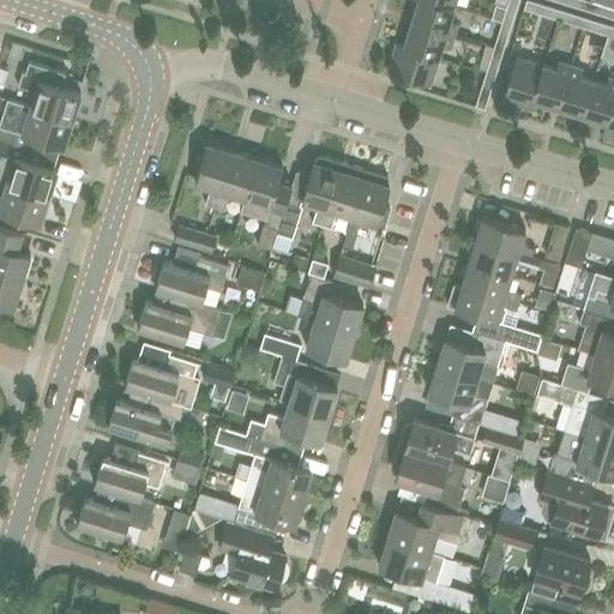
[(416,0),(410,20),(453,34),(457,22),(450,19),(455,5),(437,0),(416,0)]
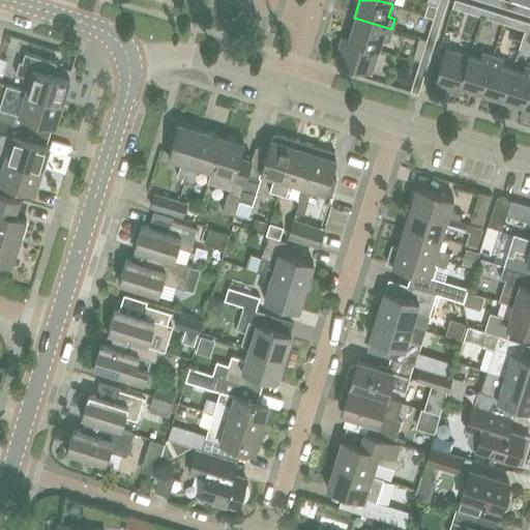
[(438,0),(434,17),(442,20),(447,0),(438,0)]
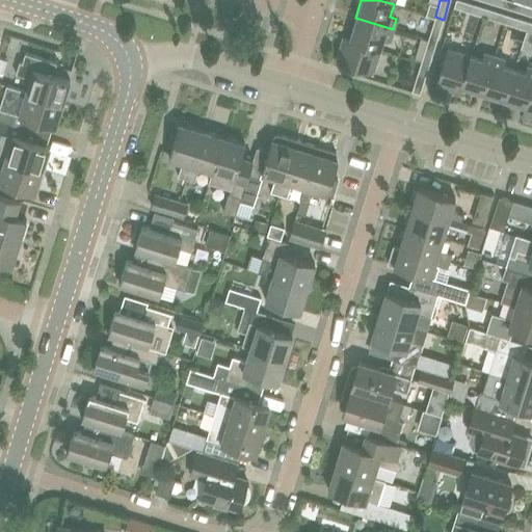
[(455,0),(454,7),(483,17),(486,8),(460,0),(455,0)]
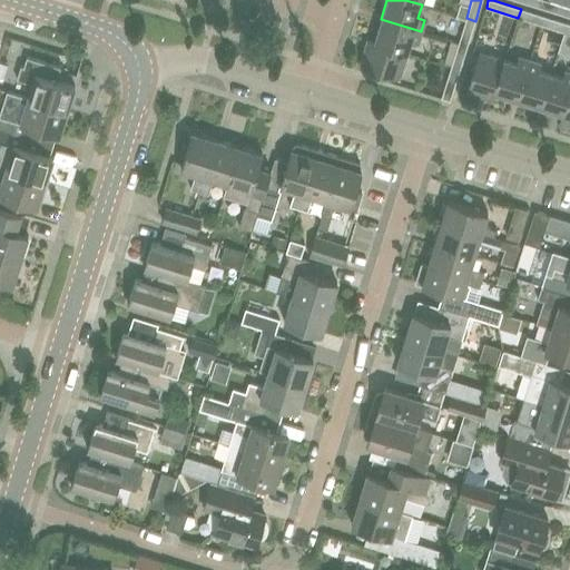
[(569,6),(549,0),(547,0),(544,9),(569,17),(569,13),(569,6)]
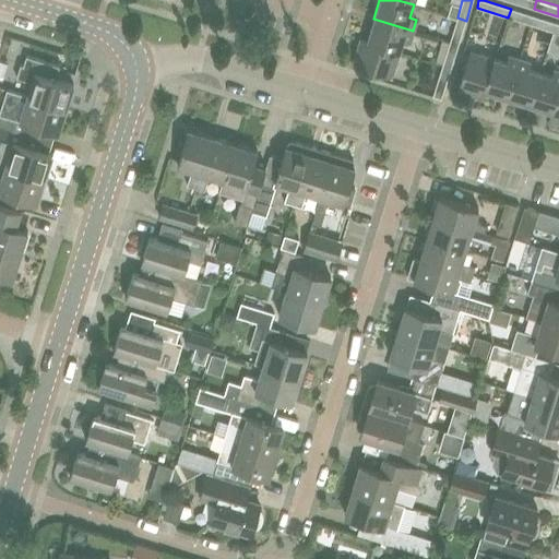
[(511,9),(508,18),(521,22),(524,13),(511,9)]
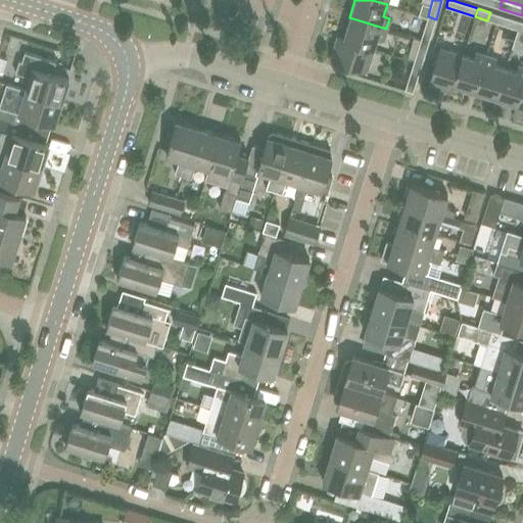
[(421,39),(429,42),(436,19),(428,16),(421,39)]
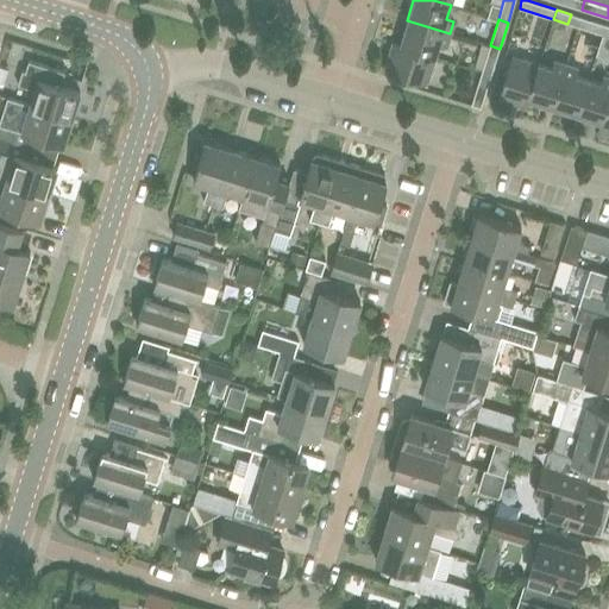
[(407,20),(400,44),(400,45),(434,56),(439,43),(446,45),(450,33),(407,20)]
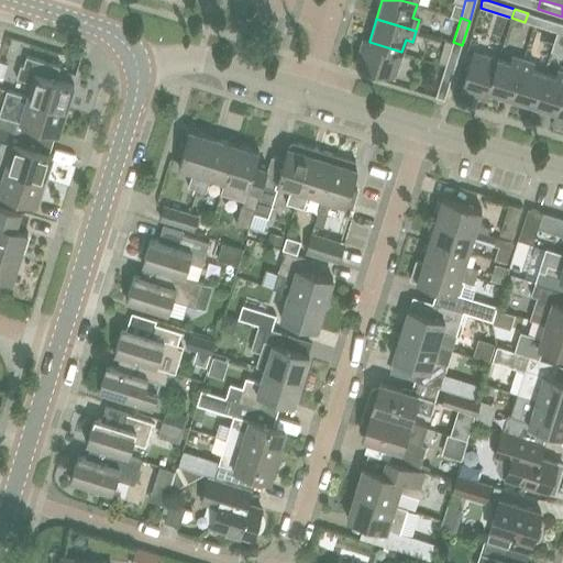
[(543,28),(558,32),(561,23),(547,19),(543,28)]
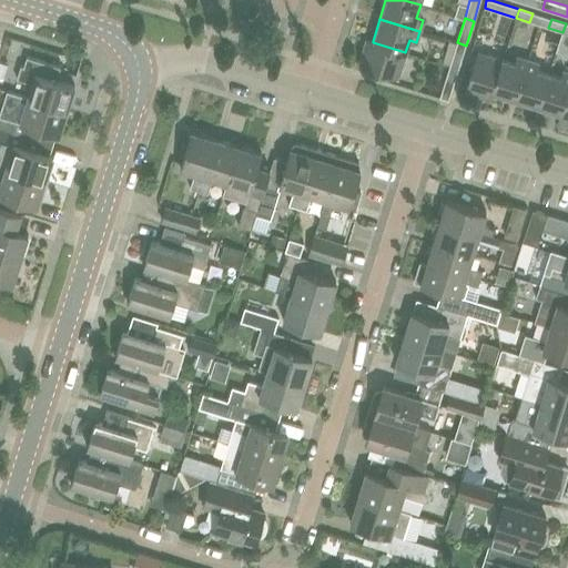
[(397,77),(405,52),(373,42),(373,41),(366,39),(358,64),(397,77)]
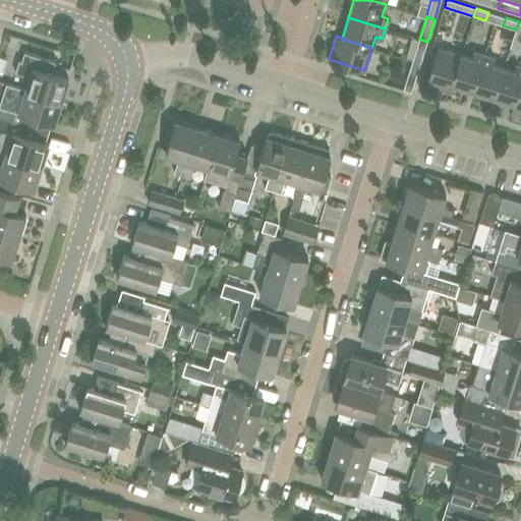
[(427,42),(419,39),(412,59),(421,61),(427,42)]
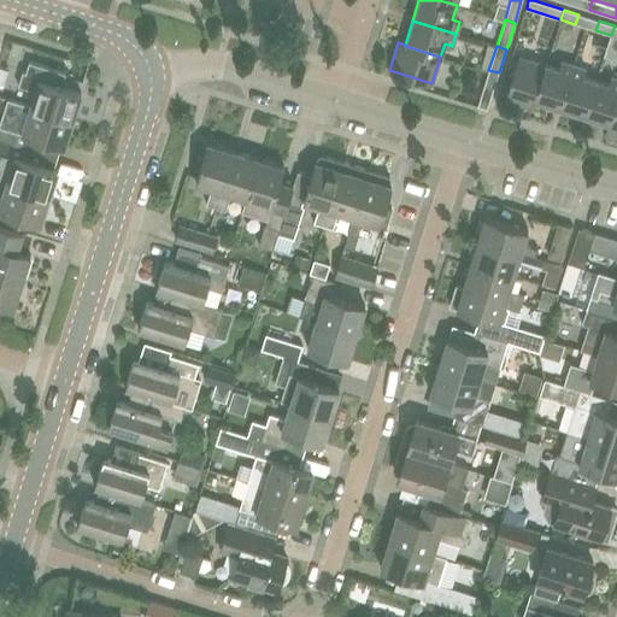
[(533,107),(535,99),(533,99),(545,63),(518,56),(505,98),(533,107)]
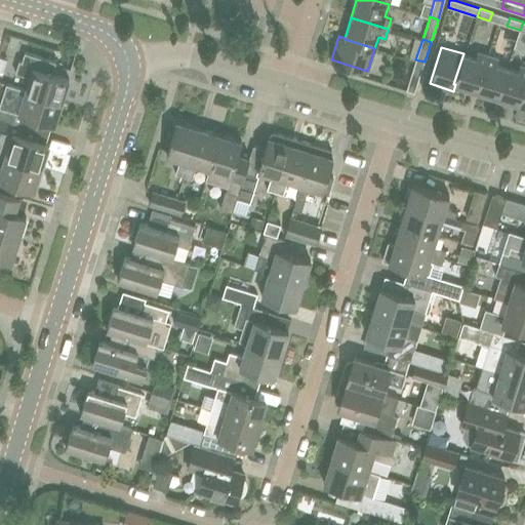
[(29,76),(25,89),(62,101),(69,78),(52,73),(56,61),(25,51),(22,61),(18,59),(15,72),(29,76)]
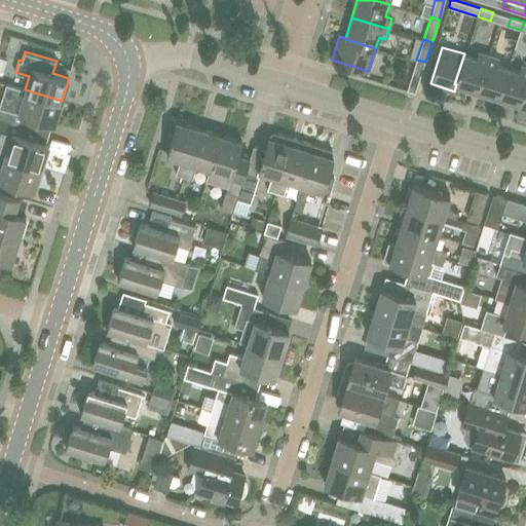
[(477,58),(464,53),(454,84),(456,84),(477,90),(488,53),(479,51),(477,58)]
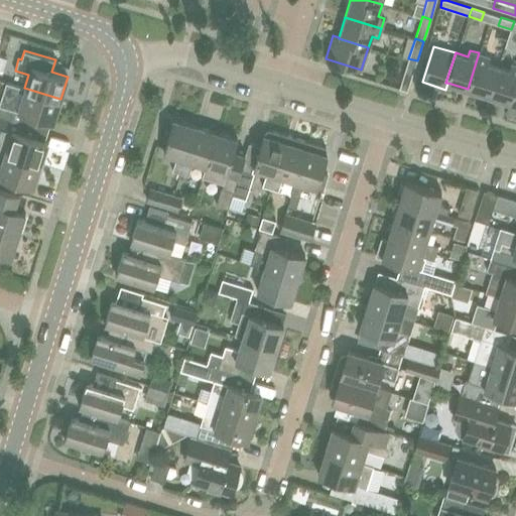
[(468,89),(489,96),(498,67),(487,62),(489,56),(479,52),(468,89)]
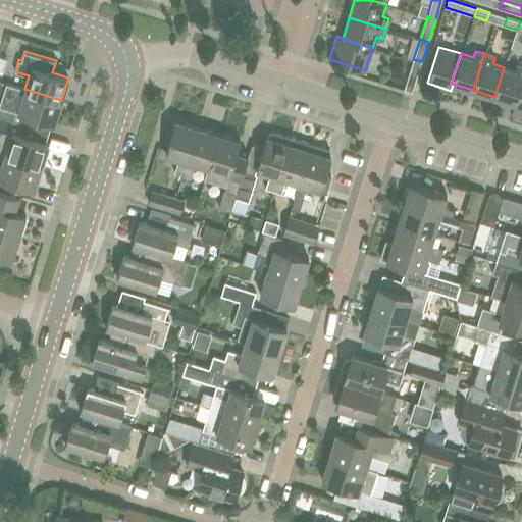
[(417,74),(422,61),(413,59),(409,72),(417,74)]
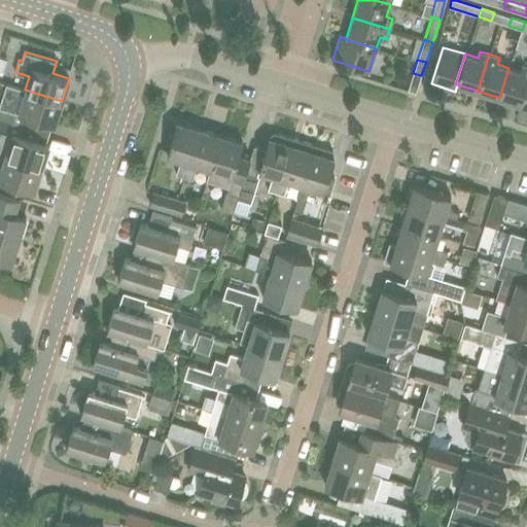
[(520,71),(508,68),(499,98),(520,104),(521,104),(526,84),(526,66),(522,64),(520,71)]
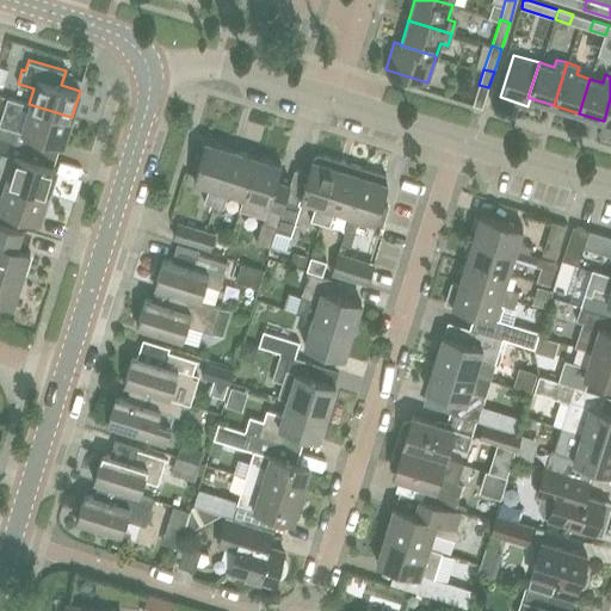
[(0,136),(12,141),(17,128),(22,129),(20,130),(63,144),(72,117),(29,104),(8,98),(4,111),(0,122),(0,121),(0,136)]
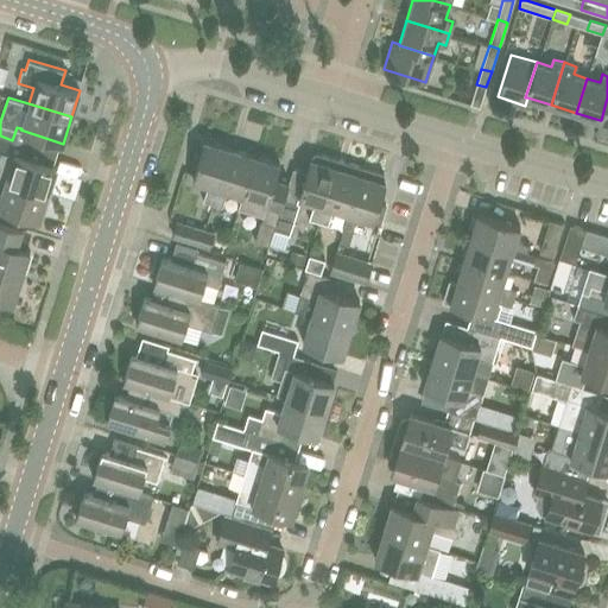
[(607,97),(601,120),(600,120),(597,128),(607,131),(607,97)]
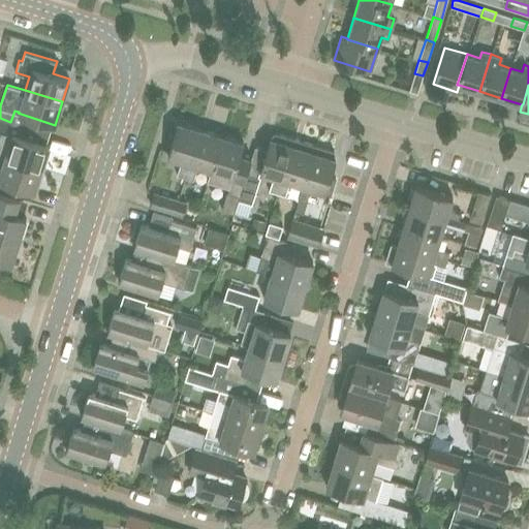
[(10,122),(0,118),(0,141),(8,144),(4,156),(41,167),(49,145),(11,133),(7,132),(10,122)]
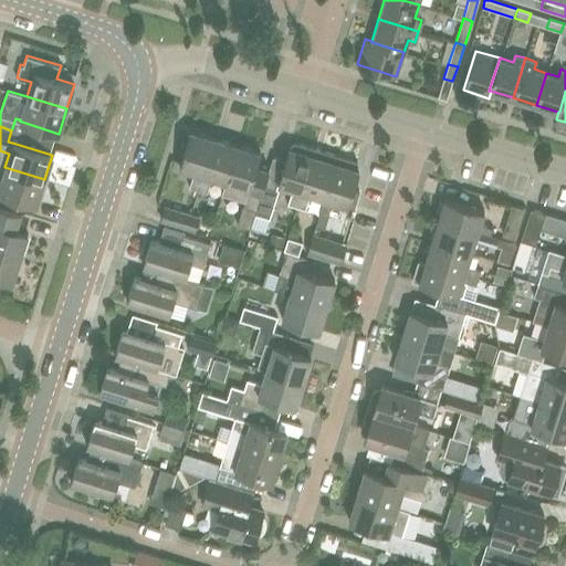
[(198,189),(215,137),(190,130),(179,167),(194,171),(189,187),(198,189)]
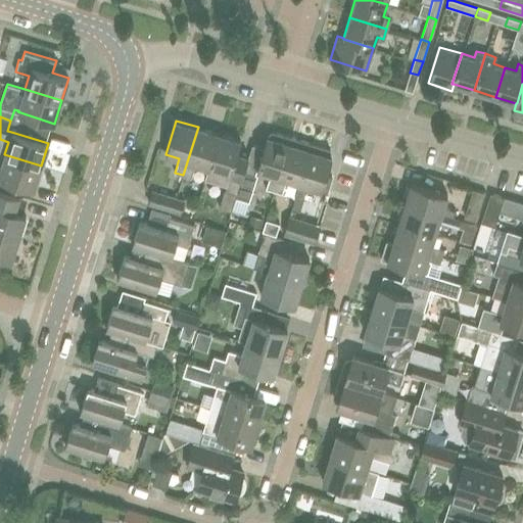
[(195,163),(208,168),(219,134),(198,127),(183,175),(191,178),(195,163)]
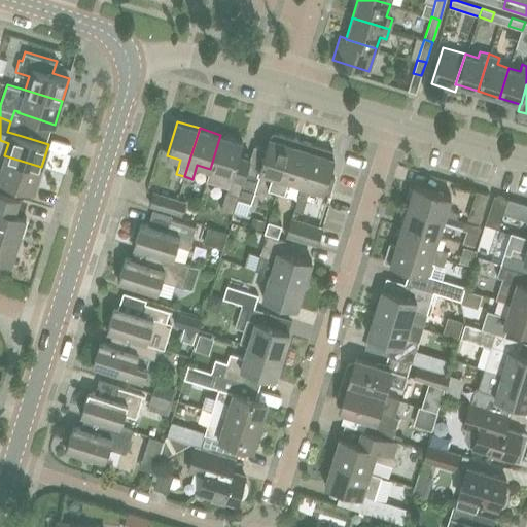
[(274,132),(269,137),(258,171),(272,175),(268,189),(276,192),(292,138),(274,132)]
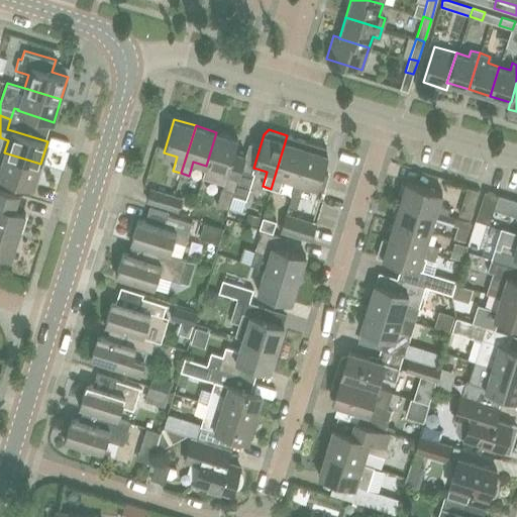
[(238,176),(241,169),(245,153),(234,150),(237,138),(216,132),(206,166),(202,177),(224,184),(227,173),(238,176)]
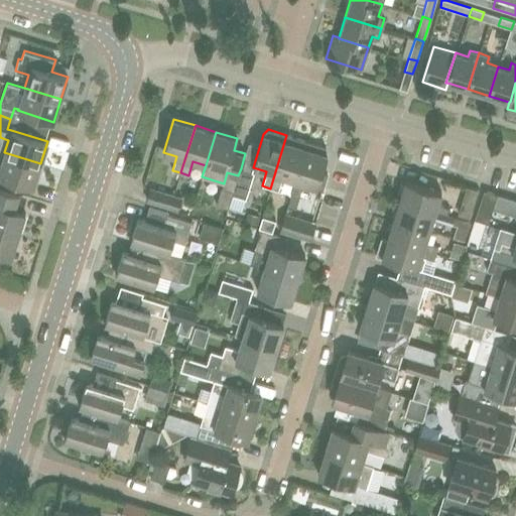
[(282,176),(295,180),(307,141),(286,135),(270,188),(278,190),(282,176)]
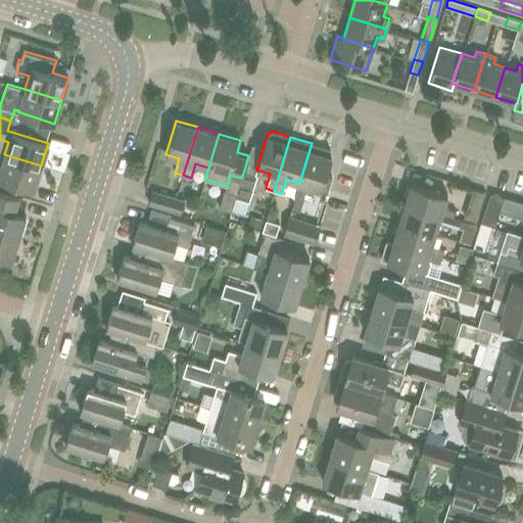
[(312,143),(299,183),(294,197),(303,200),(307,186),(321,190),(321,189),(326,191),(331,175),(326,174),(331,156),(330,149),(312,143)]
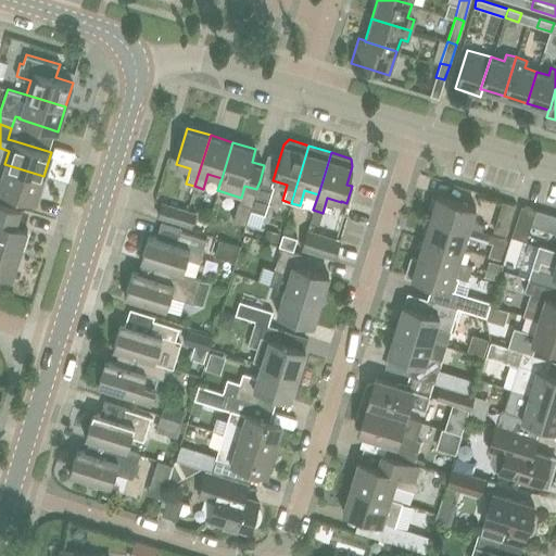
[(0,189),(36,201),(43,176),(4,164),(0,178),(0,189)]
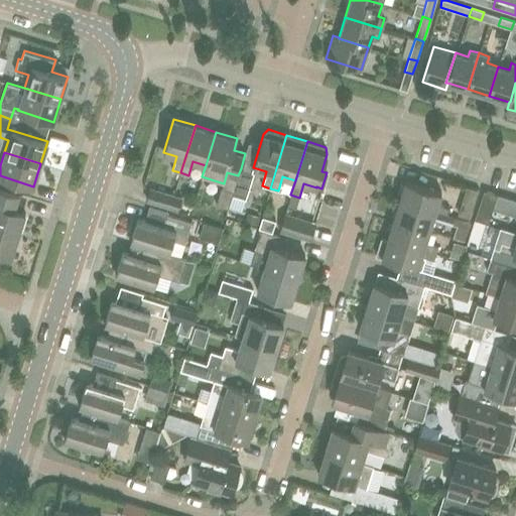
[(246,200),(254,172),(241,168),(238,175),(233,190),(232,195),(246,200)]
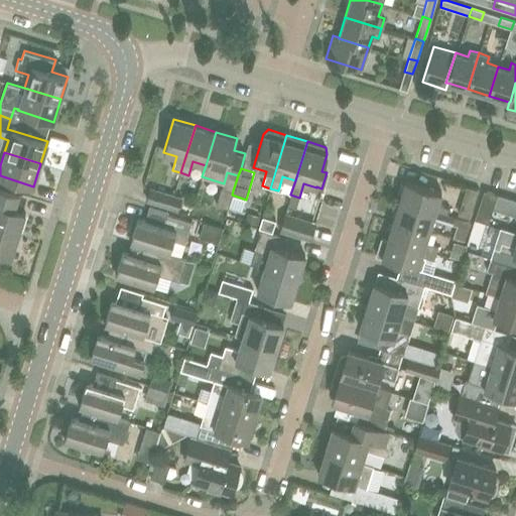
[(405,180),(399,200),(447,215),(449,208),(437,204),(441,191),(405,180)]
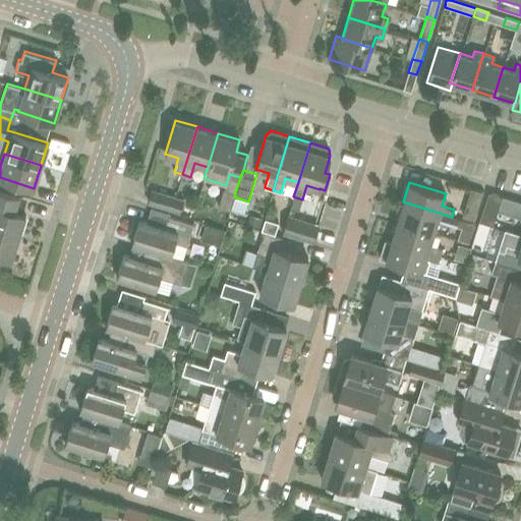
[(148,201),(171,209),(175,196),(152,189),(148,201)]
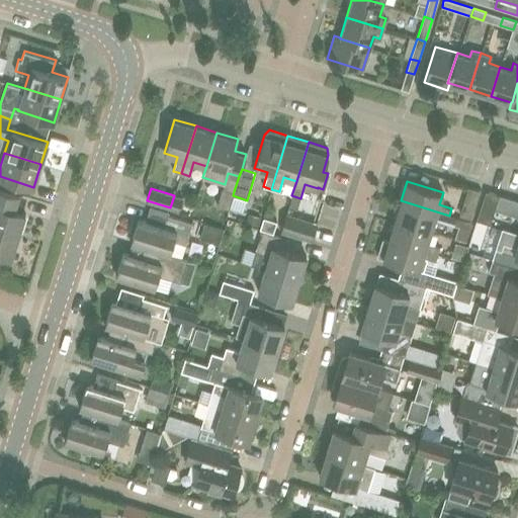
[(229,209),(233,195),(234,191),(223,188),(217,205),(229,209)]
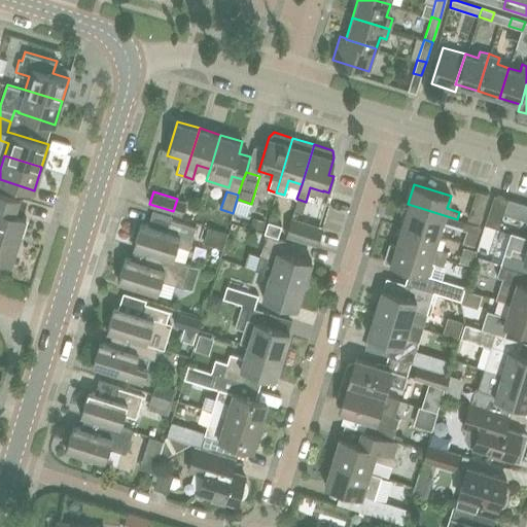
[(0,233),(19,239),(26,216),(1,208),(4,197),(0,195),(0,233)]
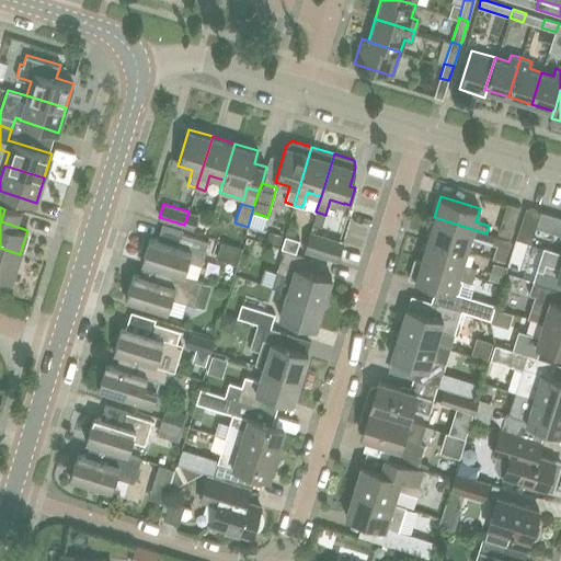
[(530,242),(540,212),(527,207),(517,238),(530,242)]
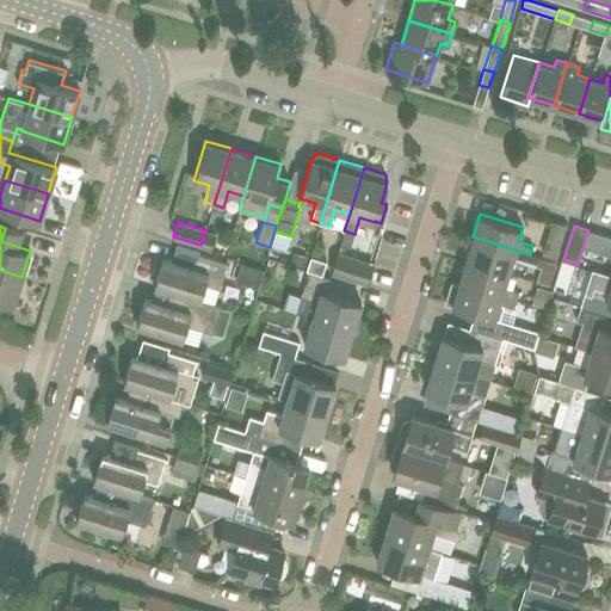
[(215,234),(205,230),(201,245),(210,247),(215,234)]
